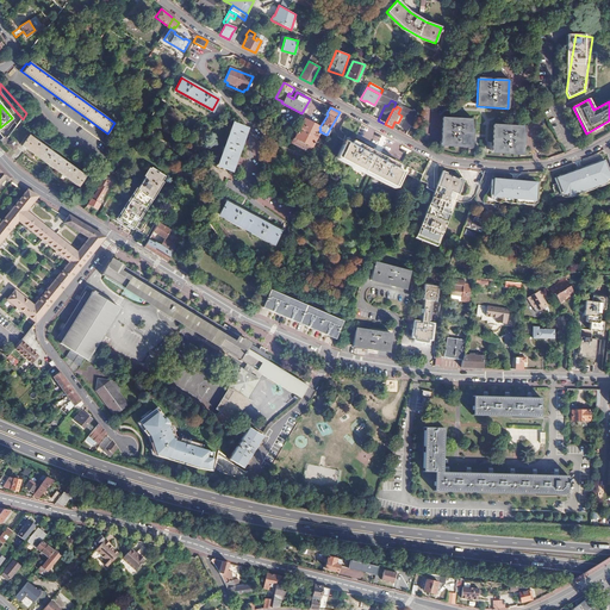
[(414,119),(409,116),(402,129),(406,131),(410,125),(414,119)]
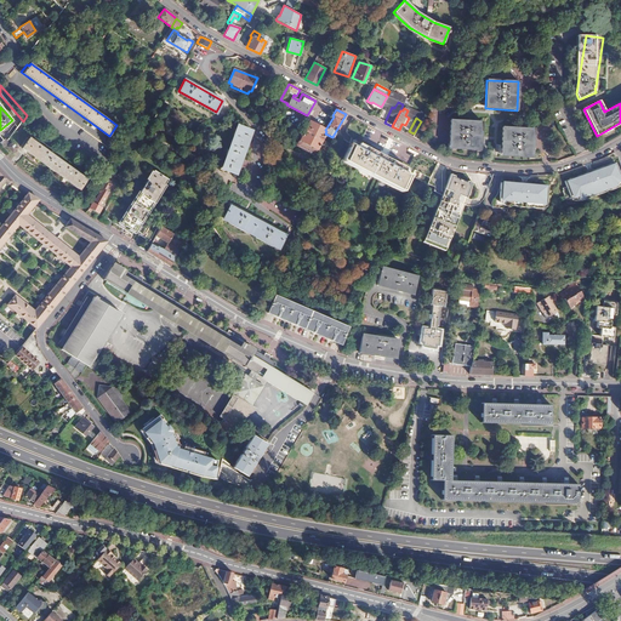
[(483,121),(450,120),(449,148),(480,151),(483,121)]
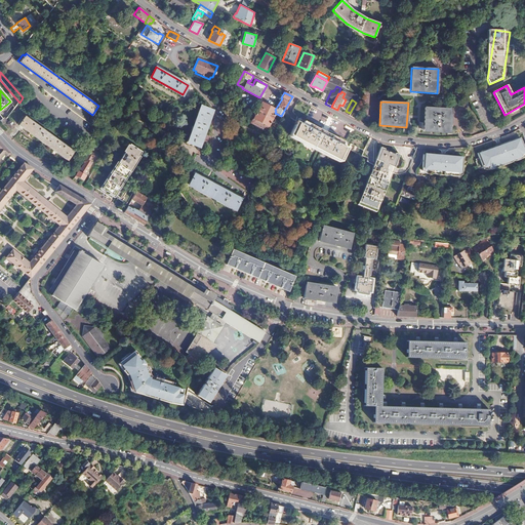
[(275,110),(260,103),(252,119),(250,123),(265,131),(267,127),(275,113),(276,111),(275,110)]
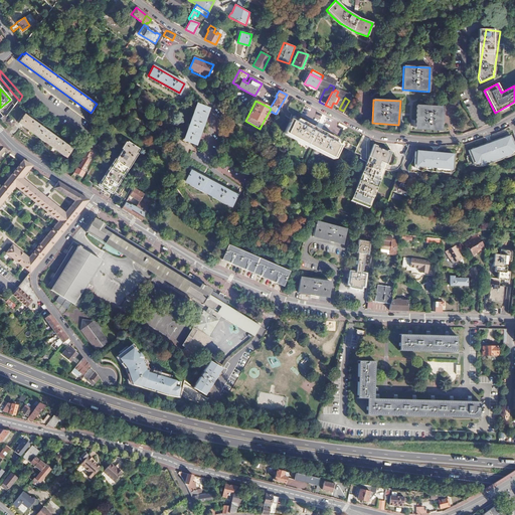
[(208,109),(196,105),(183,140),(195,145),(208,109)]
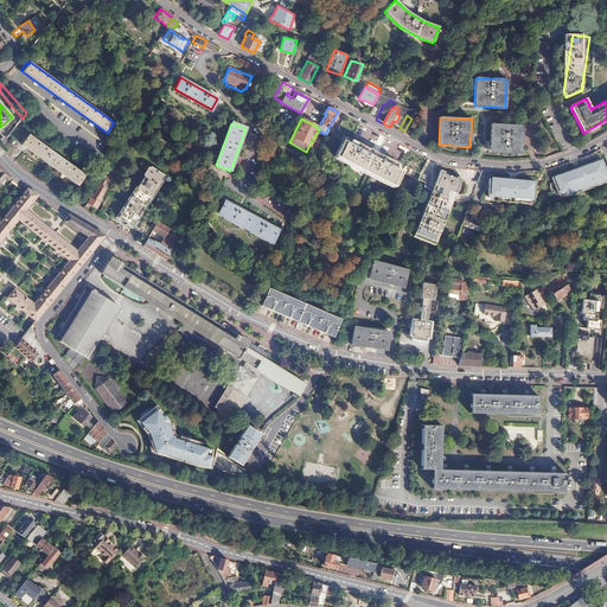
[(522,126),(491,123),(490,152),(521,154),(522,126)]
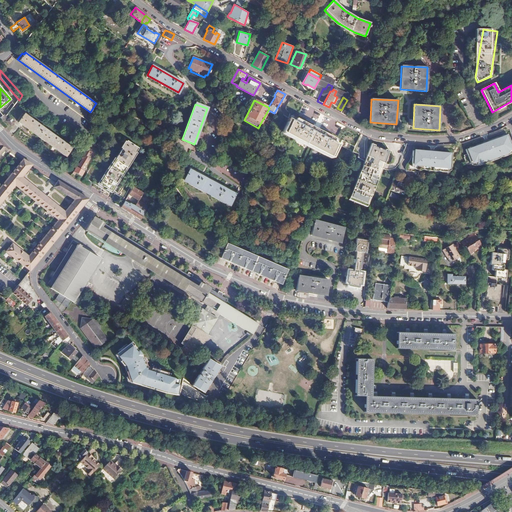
[(350,108),(344,105),(341,110),(340,113),(346,116),(350,108)]
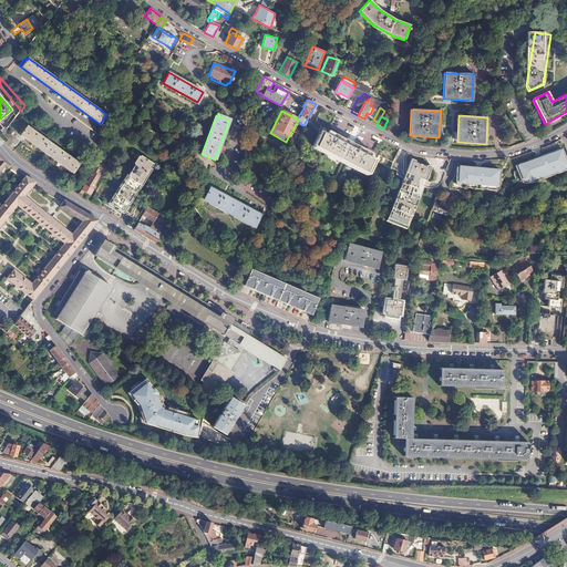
[(4,126),(1,130),(11,140),(16,135),(11,130),(9,131),(7,129),(4,126)]
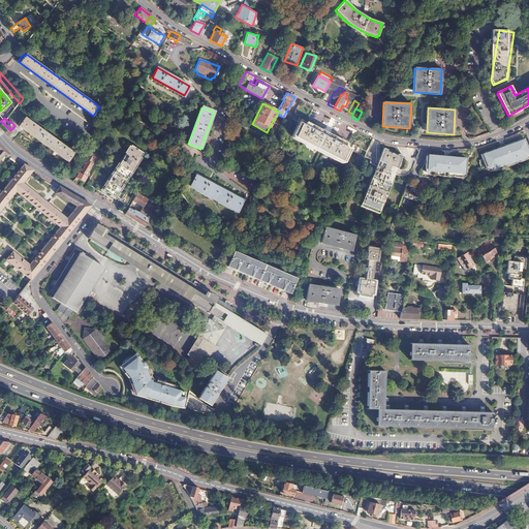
[(25,118),(19,126),(67,161),(73,152),(25,118)]
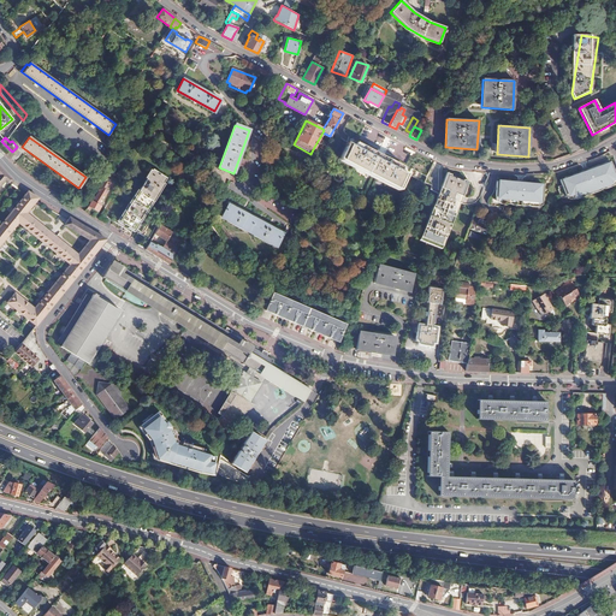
[(1,141),(0,141),(0,147),(9,155),(12,152),(1,141)]
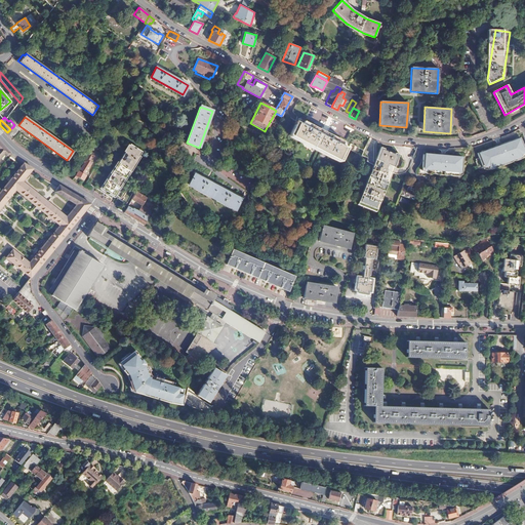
[(296,122),(289,134),(340,162),(348,149),(341,146),(344,142),(304,121),(303,125),(296,122)]
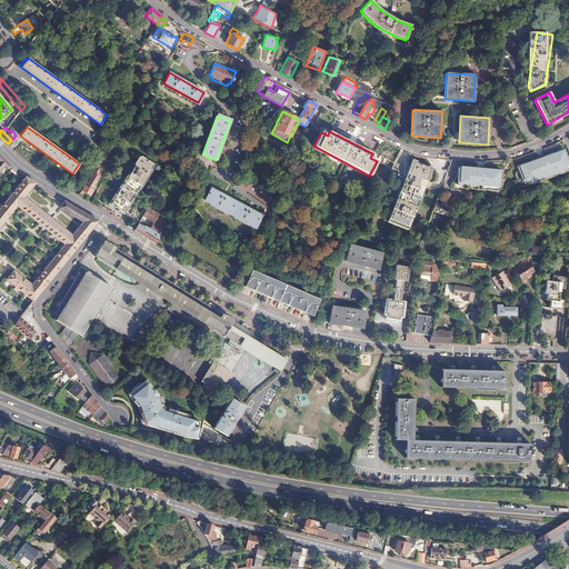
[(527,161),(519,165),(525,180),(529,178),(529,179),(533,178),(533,177),(536,176),(537,178),(541,176),(540,176),(549,172),(553,171),(552,169),(556,168),(556,169),(560,168),(560,167),(565,165),(559,150),(550,153),(551,156),(549,157),(548,153),(530,161),(531,163),(528,165),(527,161)]
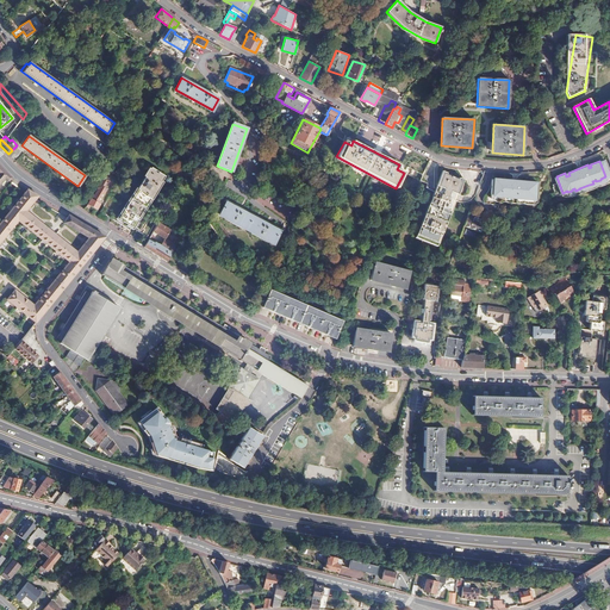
[(0,185),(6,178),(10,180),(12,178),(8,175),(0,165),(0,185)]
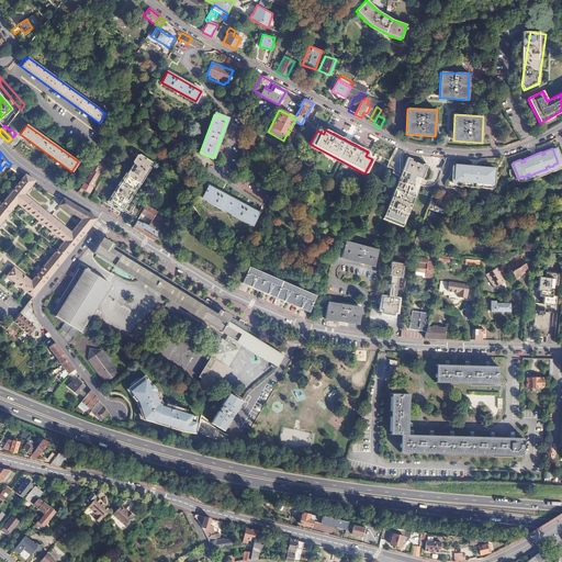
[(374,154),(372,159),(386,167),(388,165),(386,164),(389,160),(374,154)]
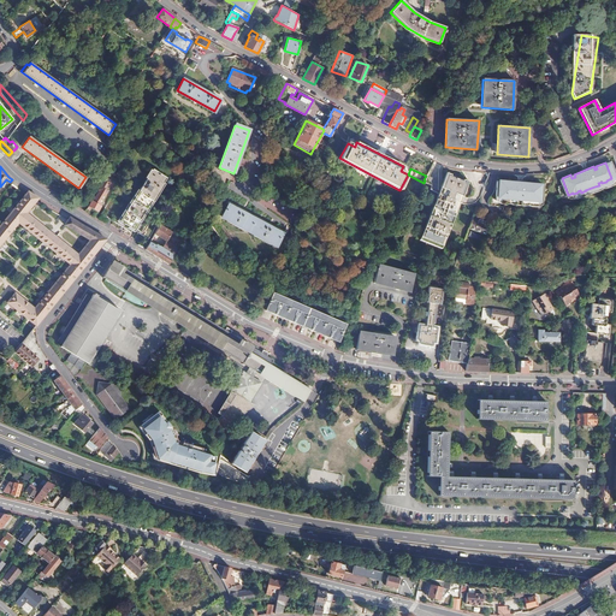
[(153,170),(136,194),(119,221),(134,231),(166,178),(153,170)]
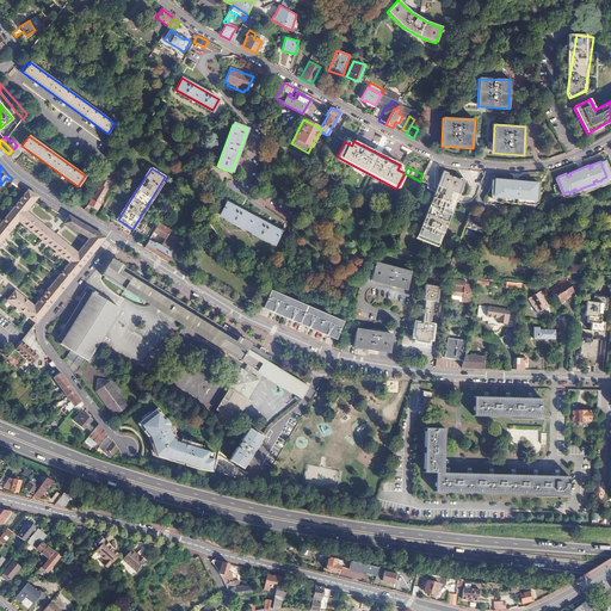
[(462,181),(444,173),(418,238),(436,245),(462,181)]
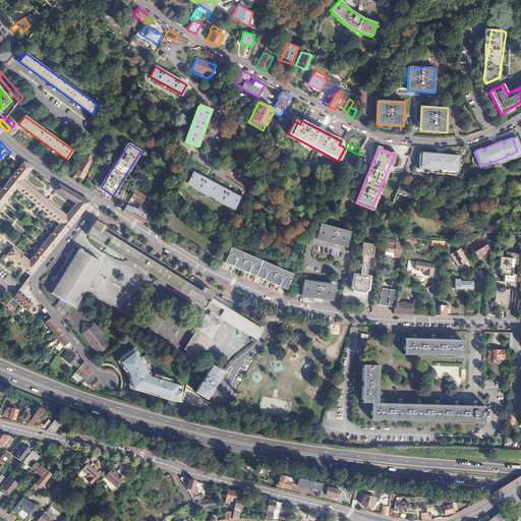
[(84,157),(90,161),(94,155),(88,151),(84,156),(84,157)]
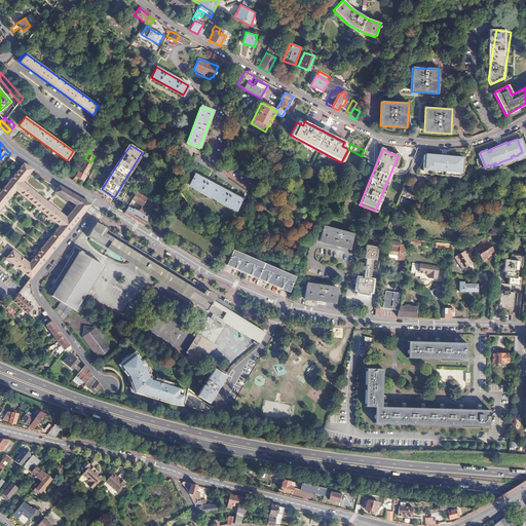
[(466,173),(467,159),(463,158),(459,157),(459,159),(456,158),(457,157),(434,155),(434,156),(431,156),(431,155),(427,155),(422,155),(422,160),(418,160),(418,162),(417,162),(417,171),(425,171),(425,174),(433,174),(433,175),(440,176),(440,175),(445,175),(445,173),(462,175),(462,173),(466,173)]
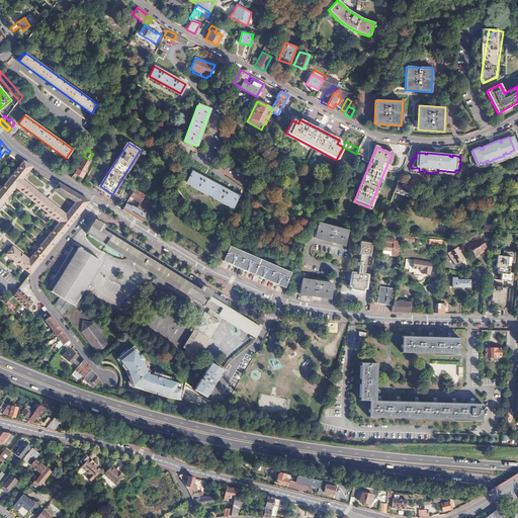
[(89,160),(84,156),(77,168),(83,172),(90,160),(89,160)]
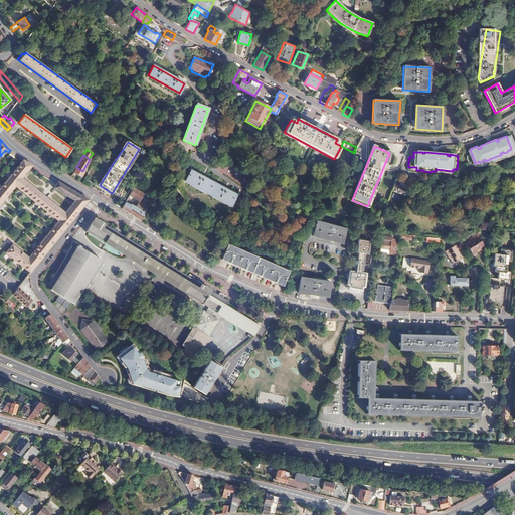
[(16,167),(7,179),(0,187),(0,237),(2,235),(0,234),(0,205),(3,201),(6,197),(9,194),(15,186),(19,189),(26,195),(31,199),(35,202),(41,194),(22,178),(30,168),(32,165),(22,160),(21,162),(16,167)]
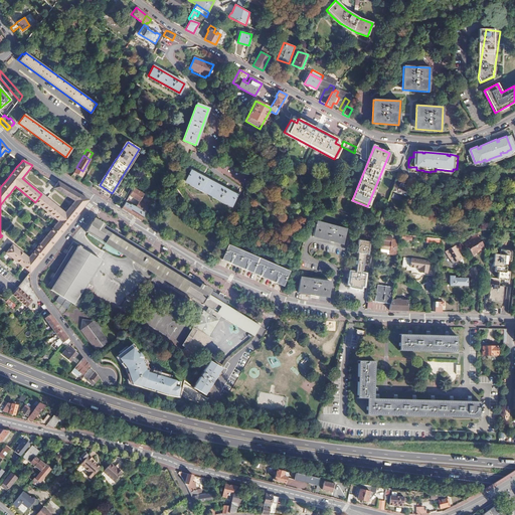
[(82,171),(76,167),(71,174),(74,176),(75,174),(81,177),(84,172),(82,171)]
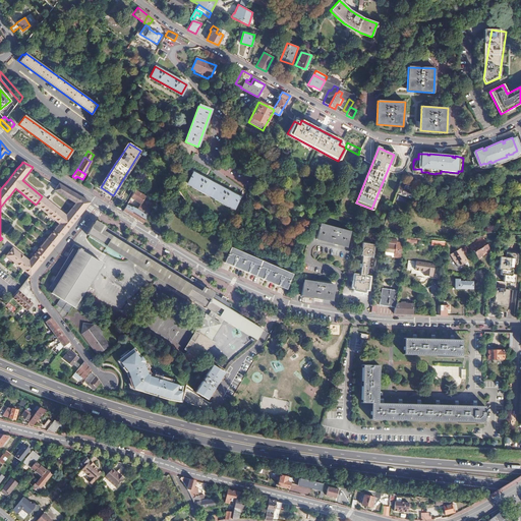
[(204,193),(205,191),(218,198),(217,200),(226,206),(227,204),(234,208),(239,197),(193,173),(188,182),(195,186),(194,188),(204,193)]
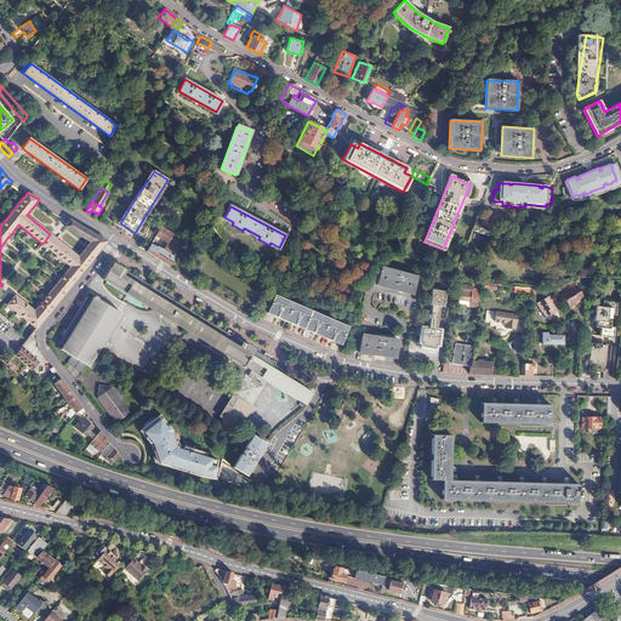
[(52,251),(57,256),(66,262),(70,266),(62,275),(60,280),(56,285),(47,294),(45,297),(41,302),(36,308),(34,311),(15,295),(7,305),(17,313),(26,320),(36,329),(104,245),(107,241),(95,234),(69,218),(64,226),(90,241),(78,256),(55,238),(46,248),(52,251)]
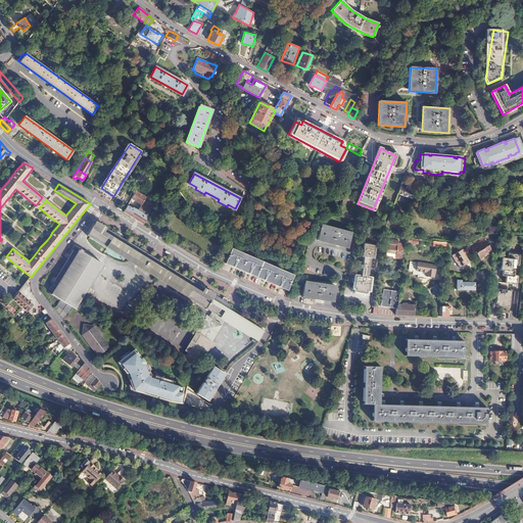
[(405,188),(400,187),(397,194),(414,200),(416,192),(412,191),(412,188),(407,186),(406,188),(405,188)]
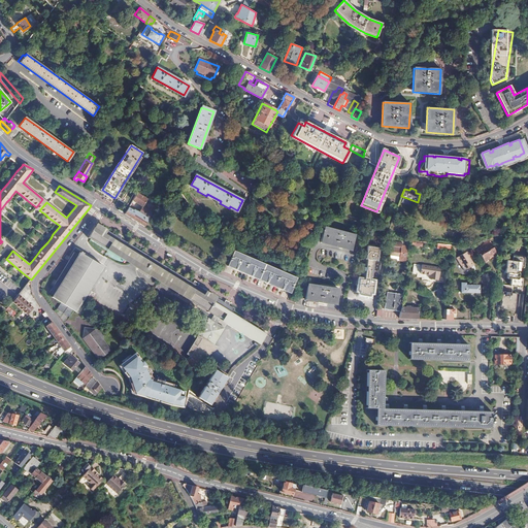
[(146,200),(136,194),(132,201),(135,203),(142,207),(146,200)]
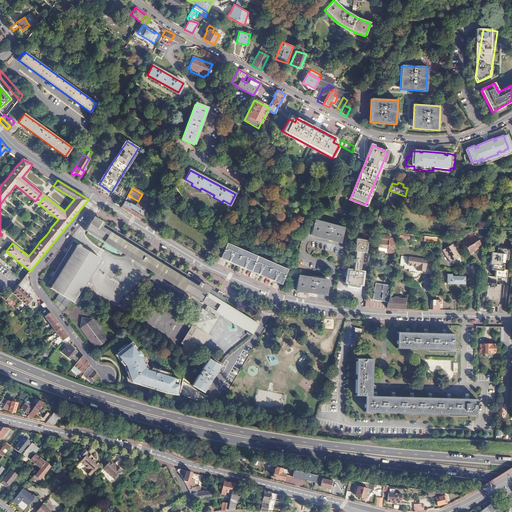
[(124,202),(122,206),(121,207),(140,220),(140,219),(147,206),(138,201),(136,204),(133,202),(132,204),(130,203),(129,205),(124,202)]
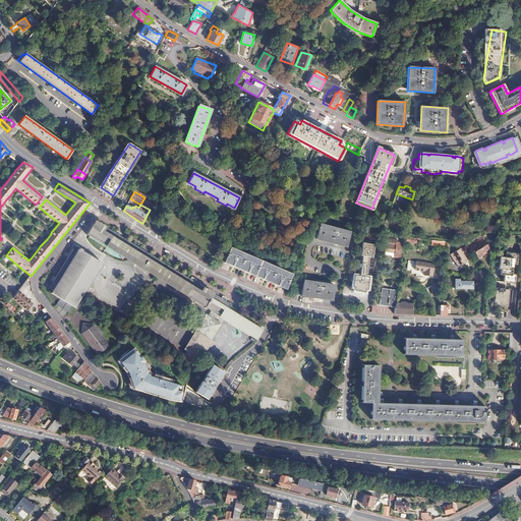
[(95,221),(87,235),(211,311),(208,315),(206,314),(195,331),(210,339),(212,341),(222,325),(213,320),(216,314),(256,339),(263,329),(229,308),(232,304),(96,221),(95,221)]
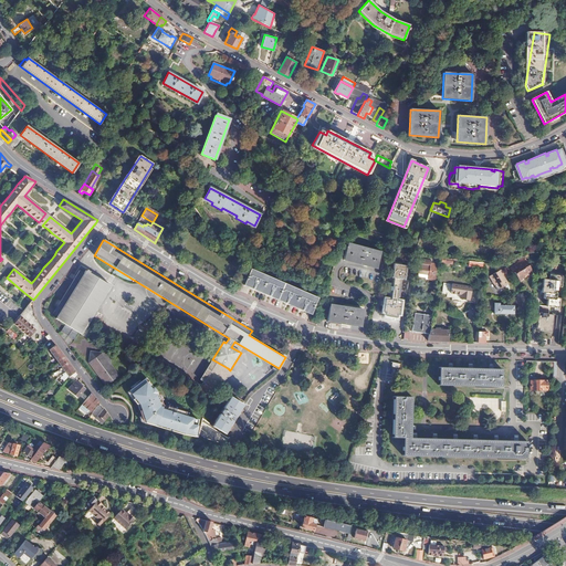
[(346,243),(344,253),(342,260),(375,269),(377,262),(379,252),(346,243)]
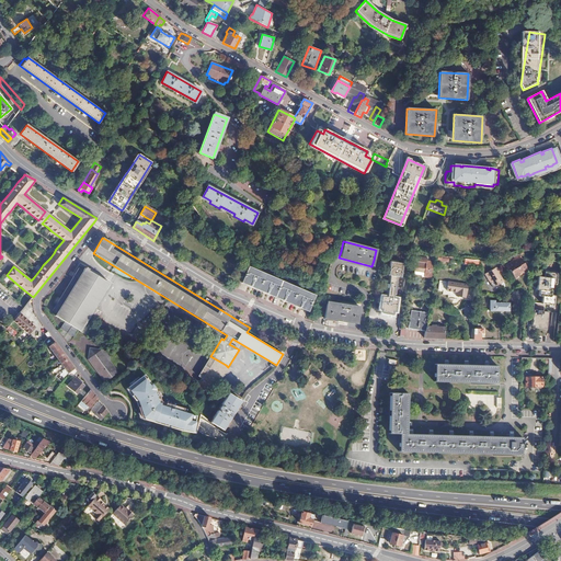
[(420,259),(415,258),(413,270),(424,272),(423,276),(430,278),(432,262),(426,260),(426,262),(420,261),(420,259)]
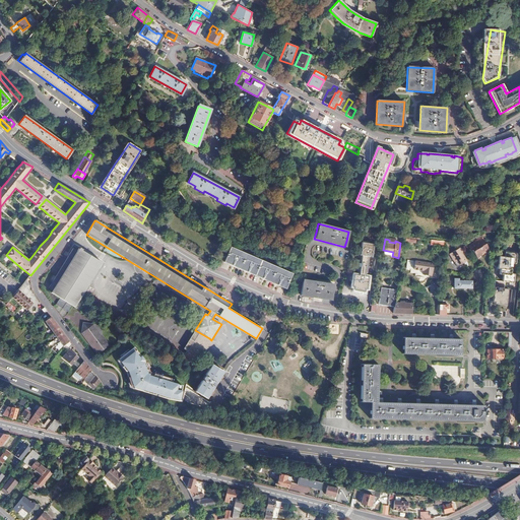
[(471,250),(474,254),(469,257),(476,268),(481,265),(477,259),(477,258),(476,256),(480,254),(479,251),(486,247),(482,239),(478,241),(477,240),(467,246),(470,251),(471,250)]
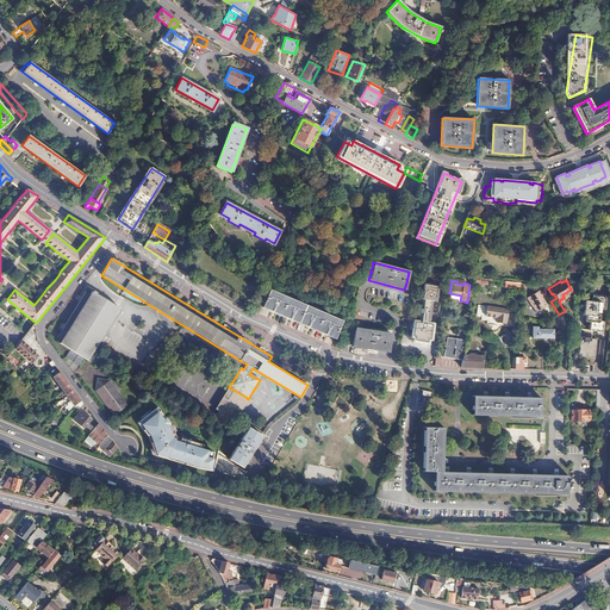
[(422,298),(423,299),(421,316),(419,322),(415,321),(412,335),(415,336),(414,340),(429,342),(431,324),(429,323),(433,300),(436,300),(439,286),(424,284),(422,298)]
